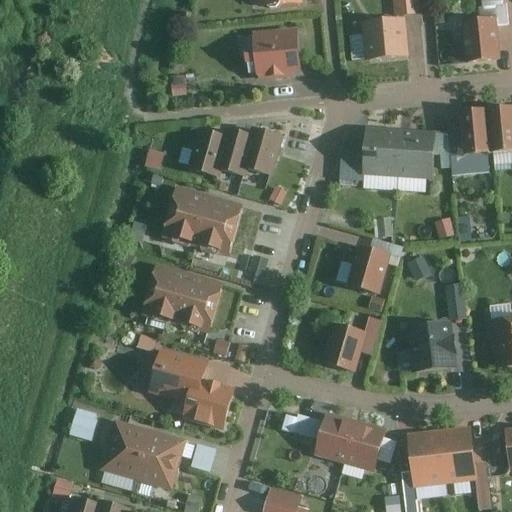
[(392,0),(394,15),(420,13),(418,0),(392,0)]
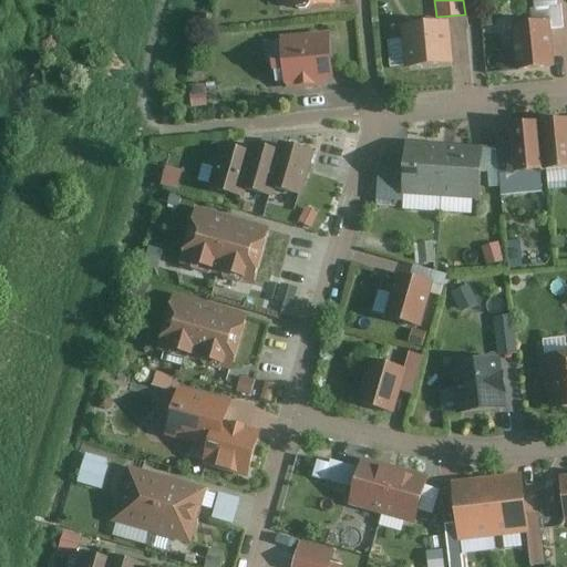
[(562,26),(559,3),(547,4),(549,27),(562,26)]
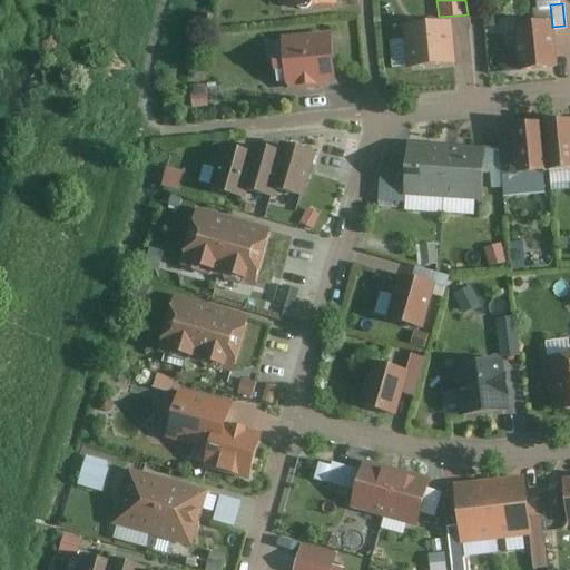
[(483,26),(498,25),(497,12),(482,13),(483,26)]
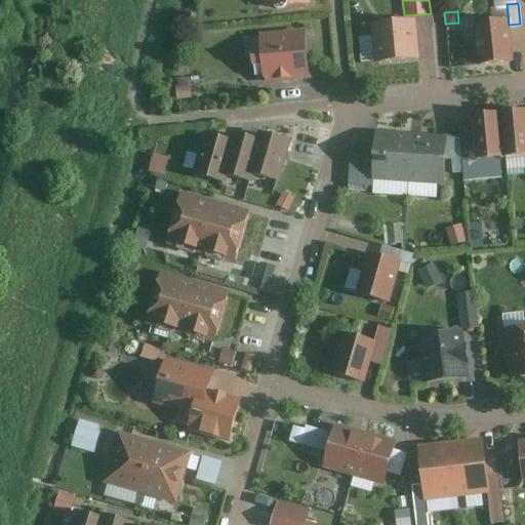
[(369,22),(373,62),(418,56),(415,17),(369,22)]
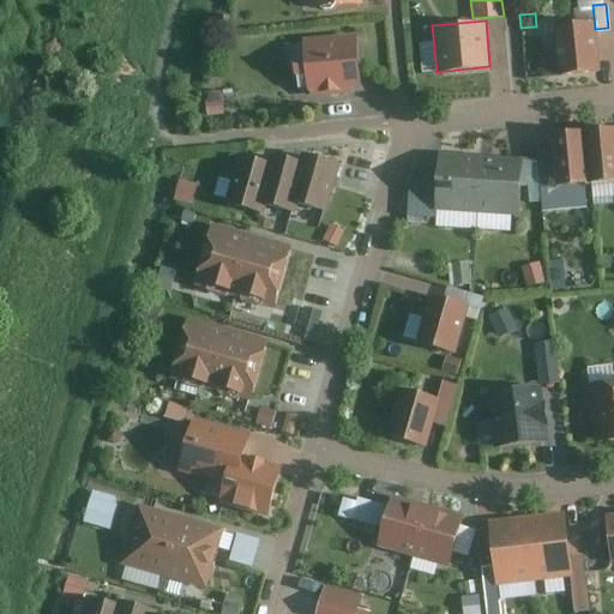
[(555,24),(560,74),(597,71),(593,20),(555,24)]
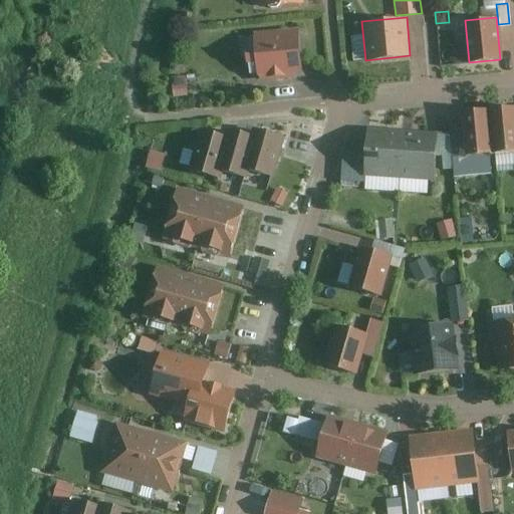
[(251,31),(253,50),(242,51),(243,61),(246,61),(247,72),(255,72),(255,73),(257,73),(258,80),(292,77),(292,72),(301,71),(297,27),(251,31)]
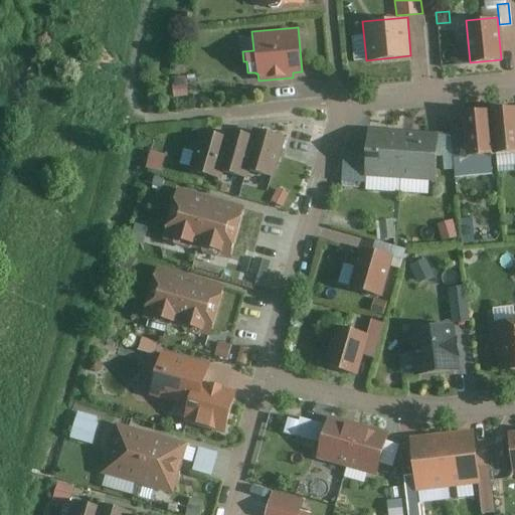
[(172,97),(186,96),(184,75),(171,76),(172,97)]
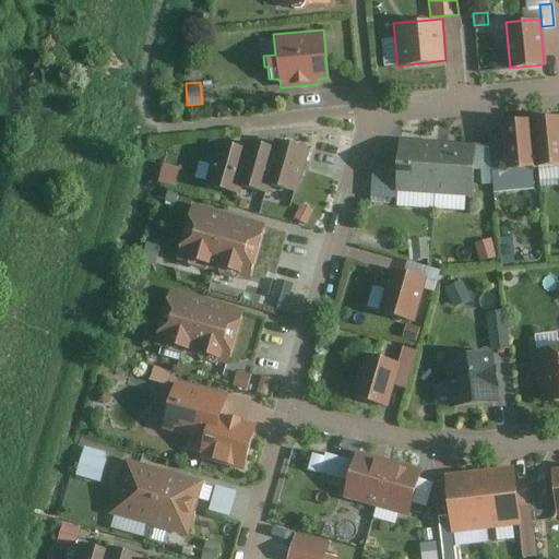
[(536,165),(558,163),(558,113),(532,116),(536,165)]
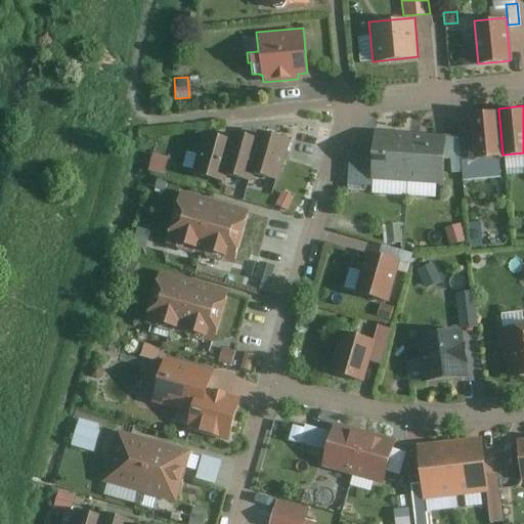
[(470,112),(472,129),(474,158),(500,155),(496,110),(470,112)]
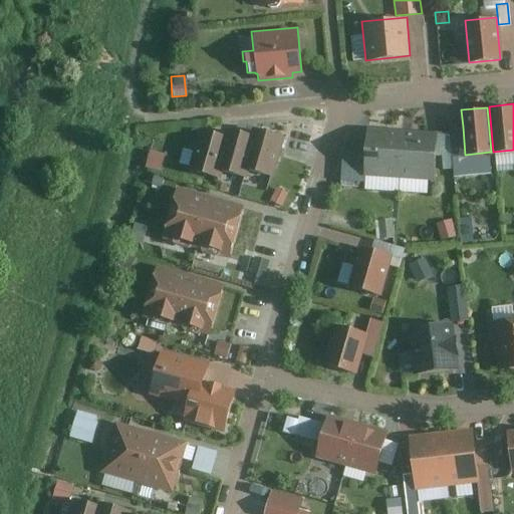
[(465,155),(463,126),(448,129),(452,174),(467,172),(465,155)]
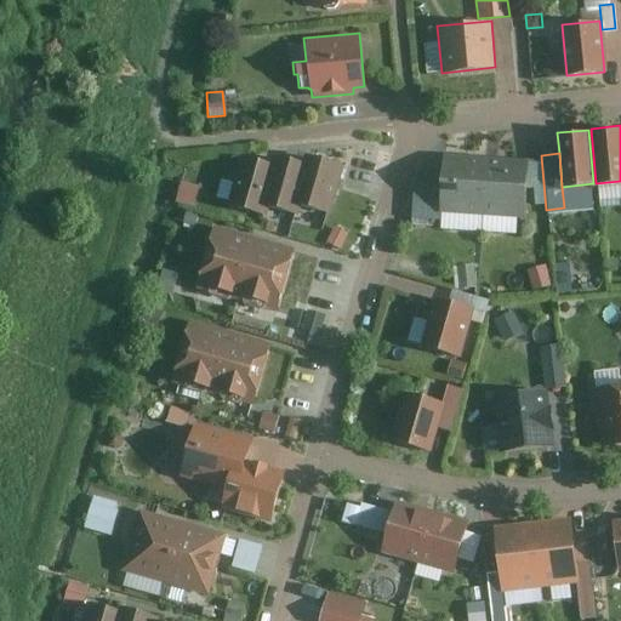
[(438,212),(483,216),(488,163),(443,159),(440,184),(438,212)]
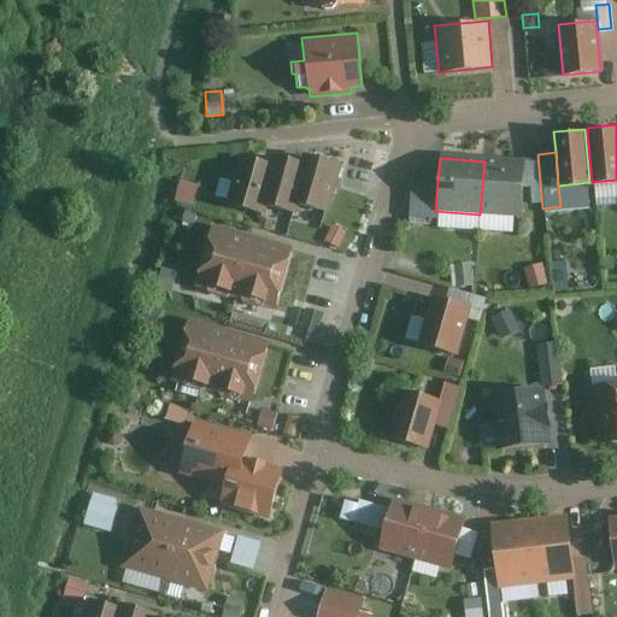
[(480,215),(523,218),(528,165),(485,162),(480,215)]
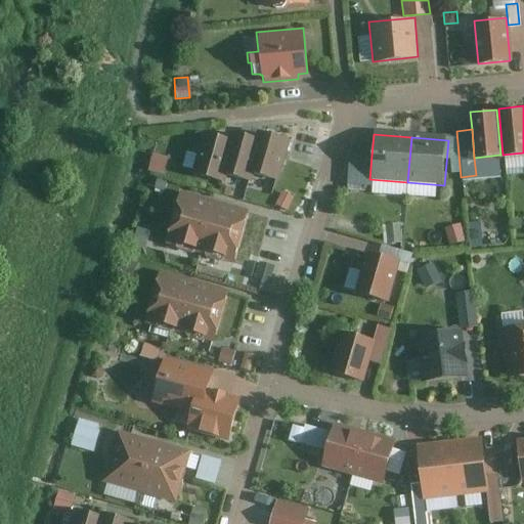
[(224,179),(249,185),(252,177),(260,144),(235,138),(232,146),(224,179)]
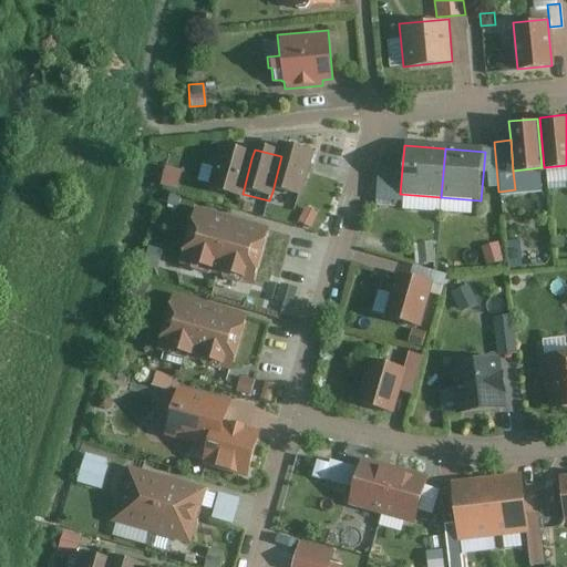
[(272,192),(297,198),(308,156),(284,150),(281,156),(272,192)]
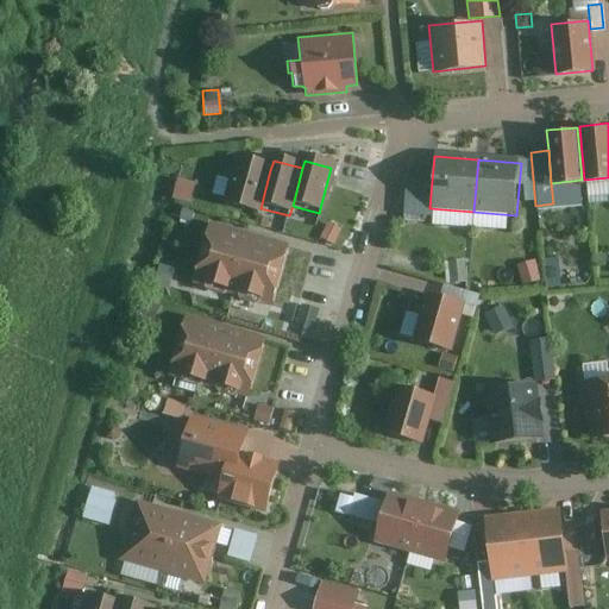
[(261,208),(270,170),(242,162),(230,209),(258,217),(261,208)]
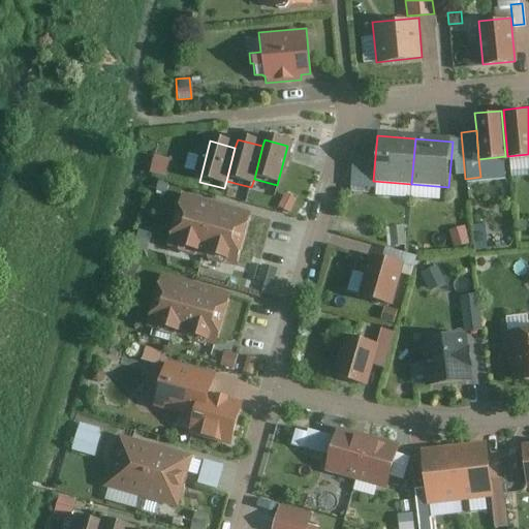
[(148,172),(163,176),(168,158),(153,154),(148,172)]
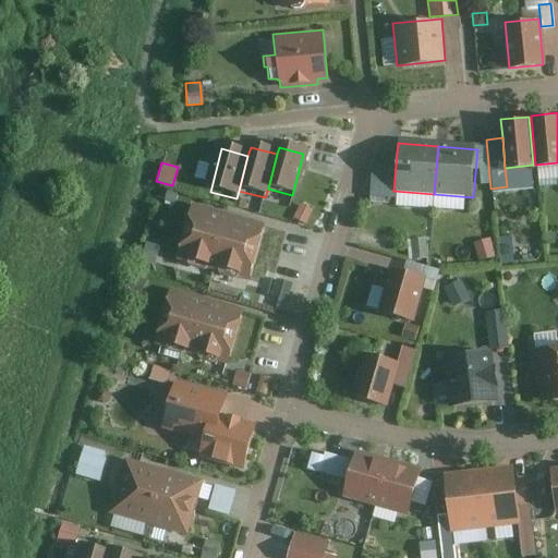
[(393,191),(396,166),(373,164),(370,195),(393,197),(393,191)]
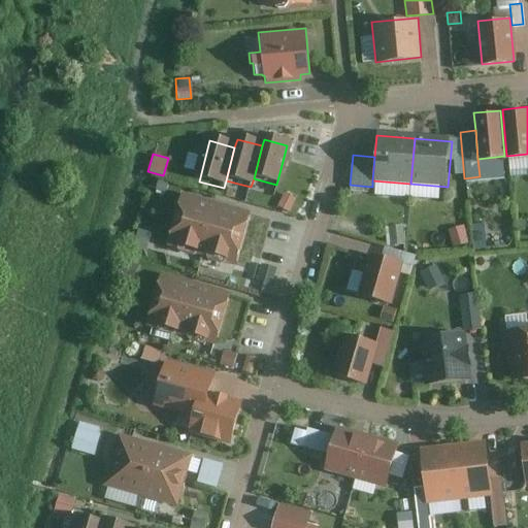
[(155,189),(164,191),(167,182),(157,178),(155,189)]
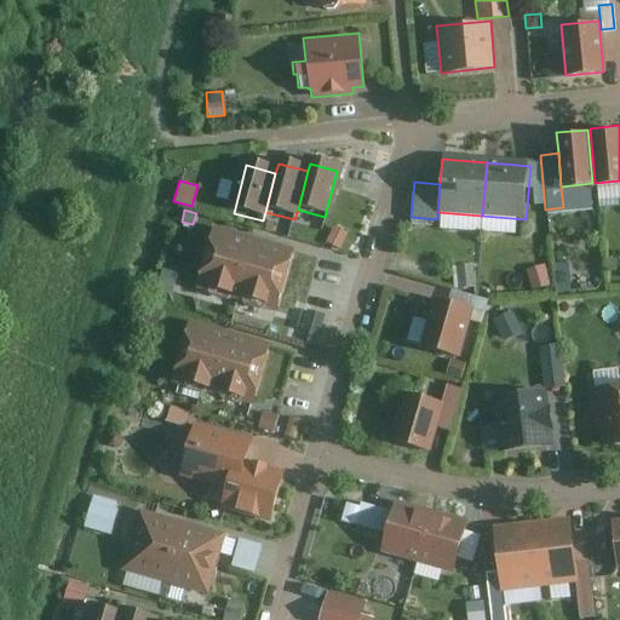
[(207,292),(225,297),(227,296),(240,299),(241,302),(259,308),(262,306),(275,310),(293,247),(212,224),(194,287),(206,290),(207,292)]
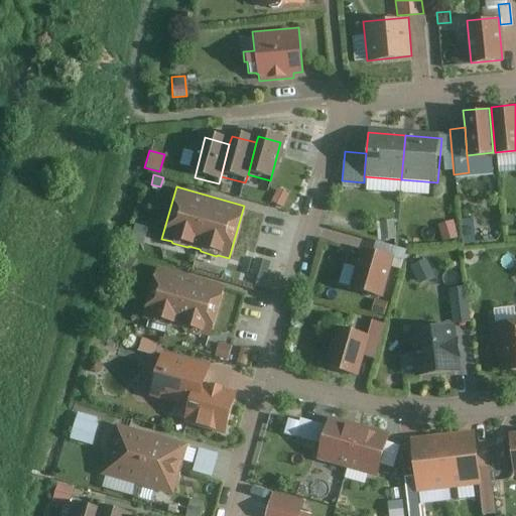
[(277,187),(270,201),(281,207),(288,194),(277,187)]
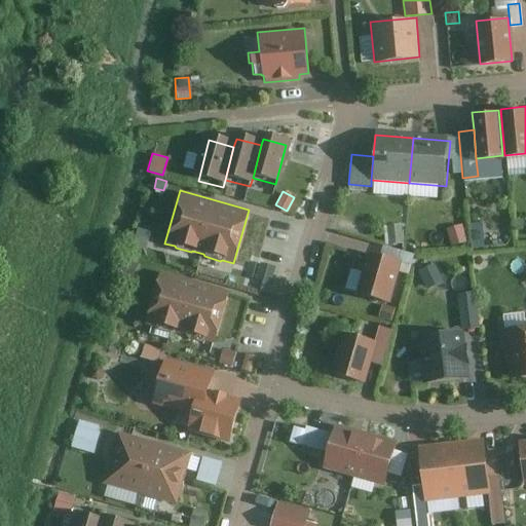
[(385,245),(403,242),(401,224),(383,226),(385,245)]
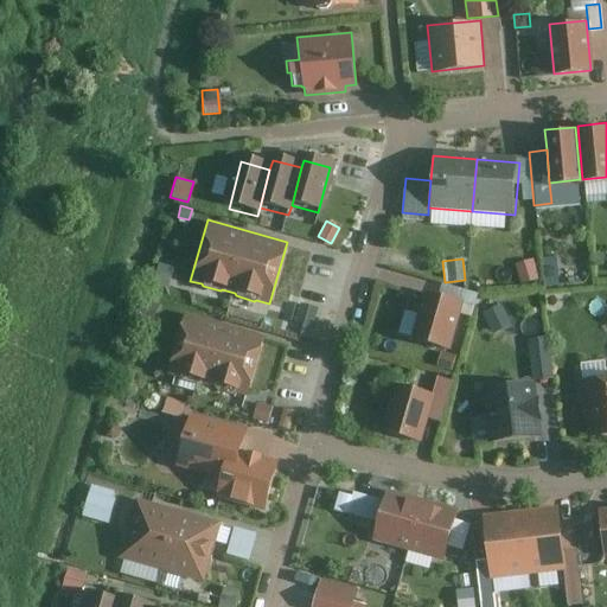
[(515,263),(521,283),(538,278),(532,259),(515,263)]
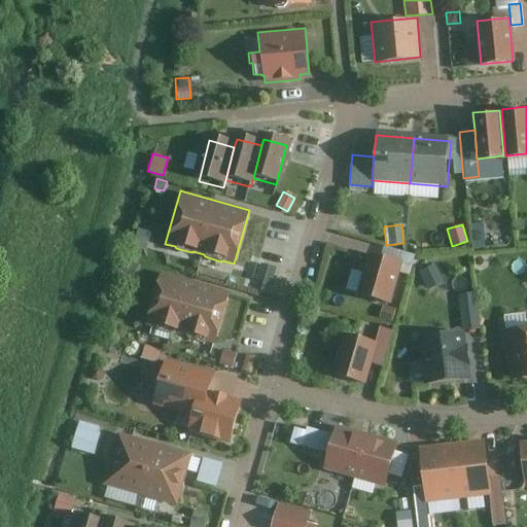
[(471,240),(472,249),(481,248),(480,240),(471,240)]
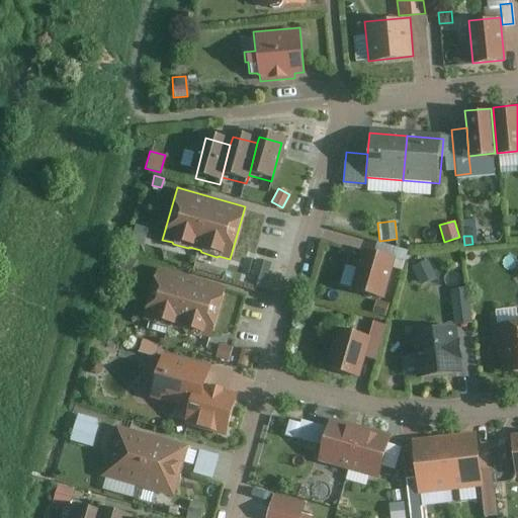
[(400,241),(406,248),(411,244),(405,237),(400,241)]
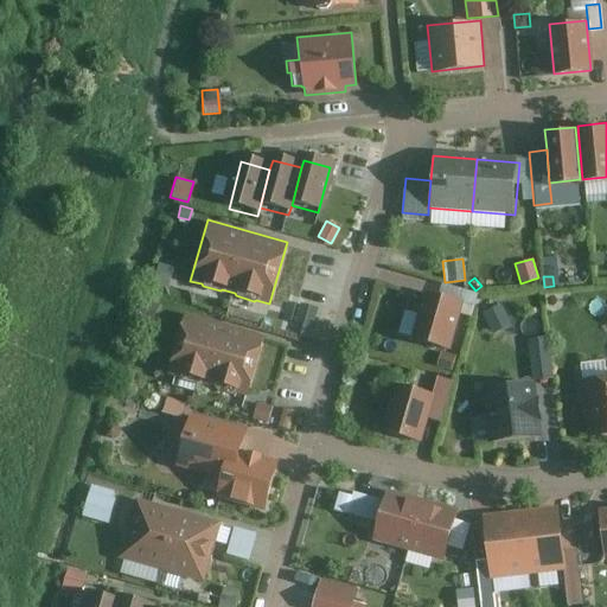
[(448,350),(461,302),(422,291),(409,339),(448,350)]
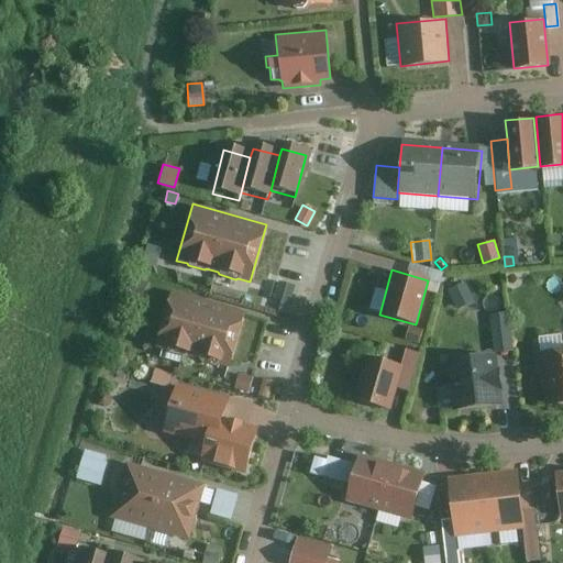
[(127,289),(141,297),(147,284),(133,276),(127,289)]
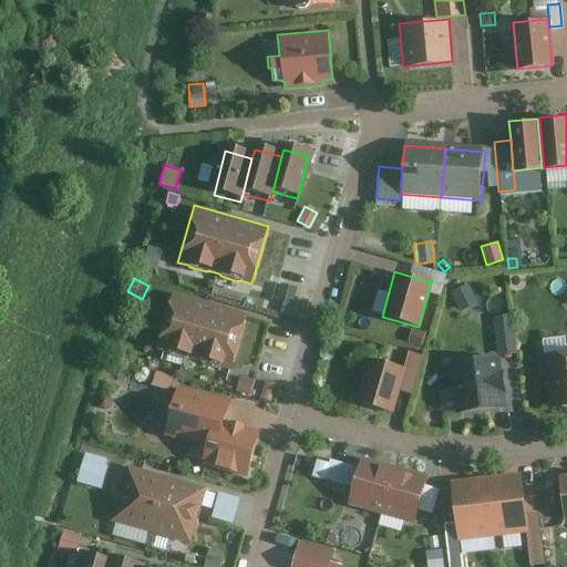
[(280,282),(276,300),(285,302),(281,312),(292,316),(296,307),(290,305),(296,287),(280,282)]
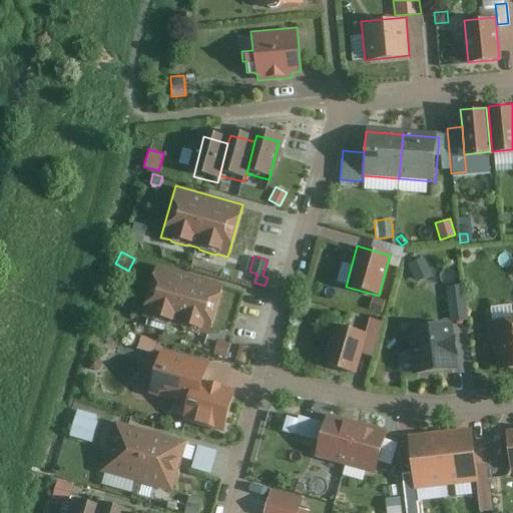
[(408,265),(416,283),(432,275),(424,257),(408,265)]
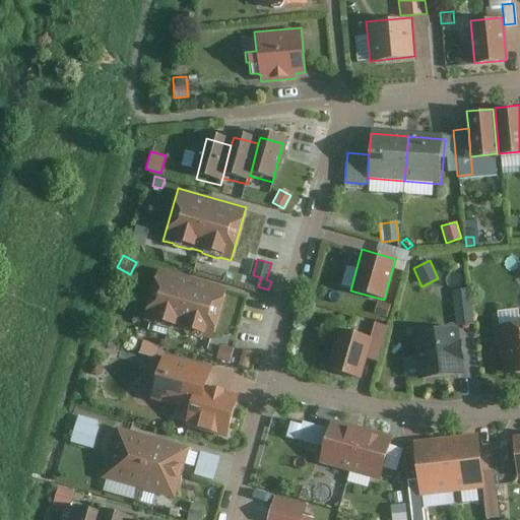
[(152,324),(168,329),(170,327),(181,331),(182,332),(197,337),(199,336),(210,339),(225,286),(156,267),(142,320),(151,323),(152,324)]
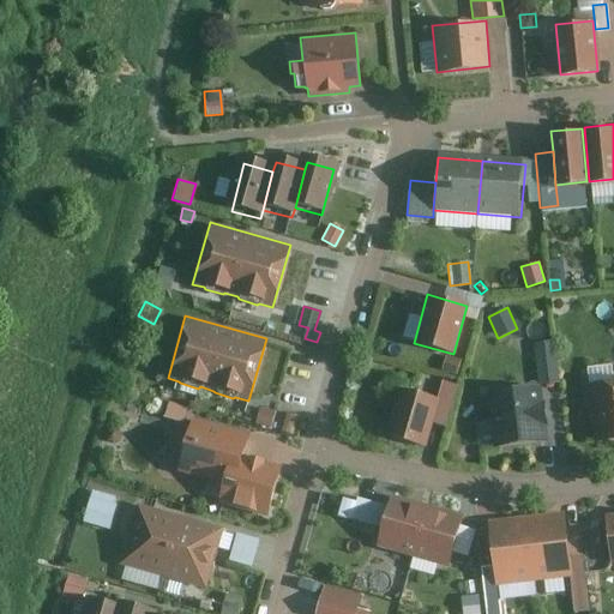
[(534,343),(539,385),(559,383),(554,341),(534,343)]
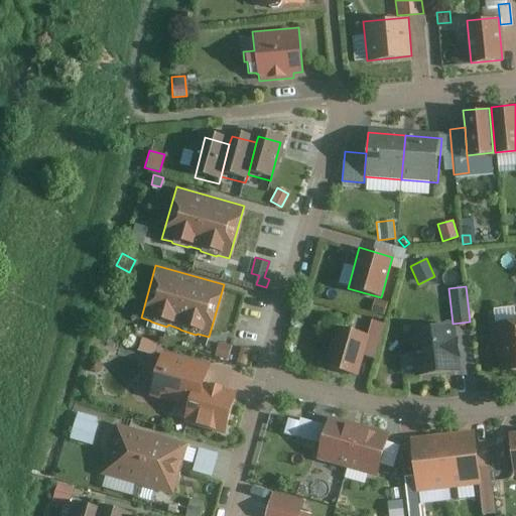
[(367,329),(370,330),(369,333),(379,335),(380,332),(383,333),(386,323),(370,319),(367,329)]
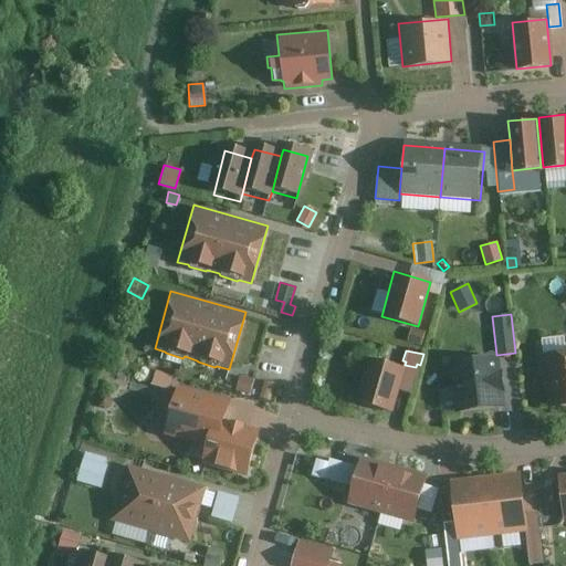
[(544,386),(547,409),(565,406),(565,350),(537,355),(542,386),(544,386)]
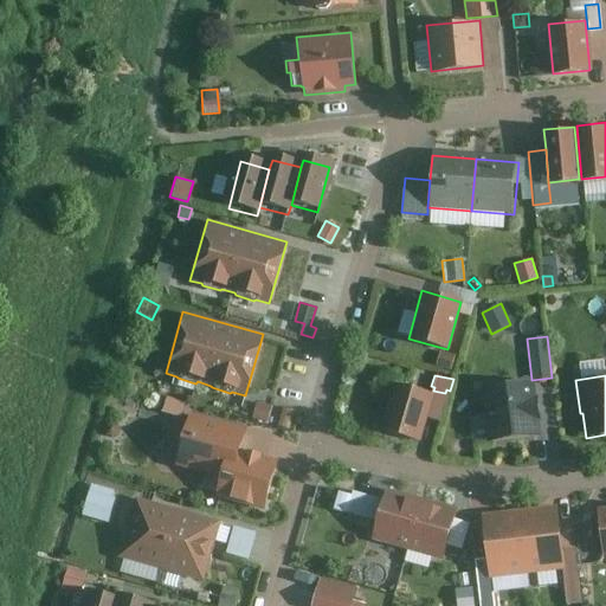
[(487,443),(539,436),(537,420),(540,420),(537,395),(534,395),(533,381),(479,387),(487,443)]
